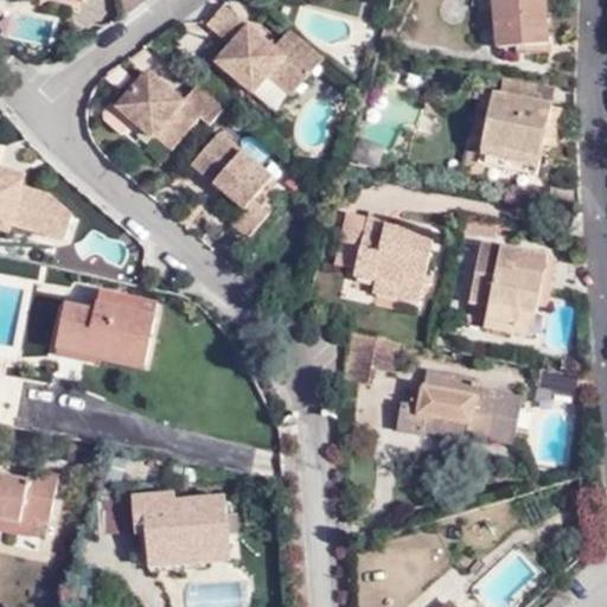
[(549,43),(548,0),(498,0),(498,42),(549,43)]
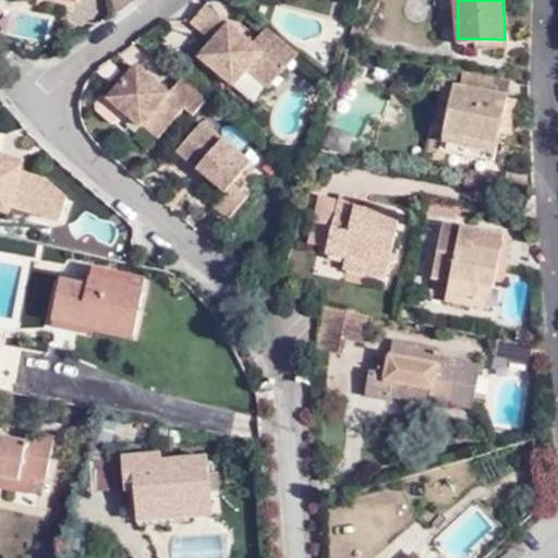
[(299,52),(266,25),(253,43),(207,3),(192,21),(215,39),(201,57),(233,84),(249,68),(270,86),(299,52)]
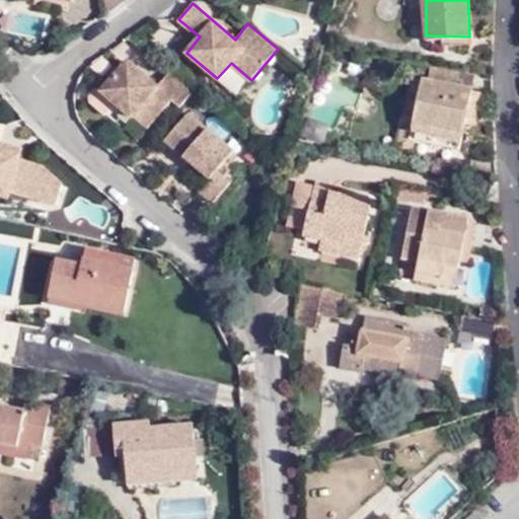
[(181,108),(195,92),(171,72),(158,86),(129,62),(101,92),(134,119),(136,115),(150,128),(173,100),(181,108)]
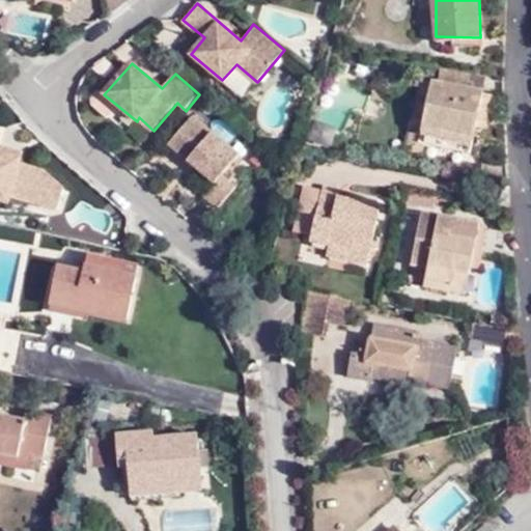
[(440,68),(437,81),(482,91),(486,78),(440,68)]
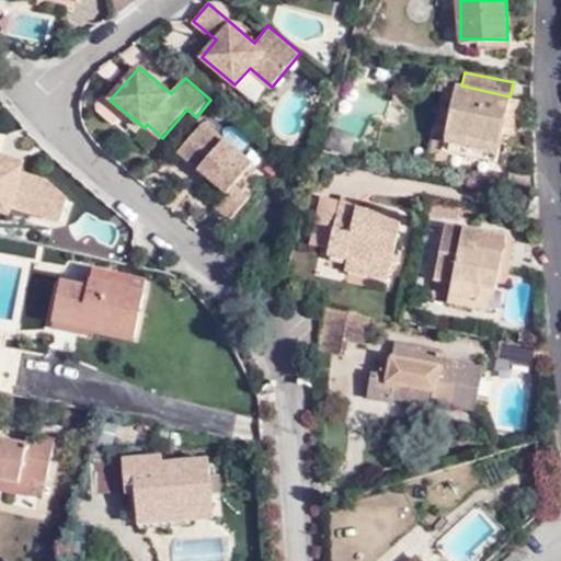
[(510,96),(461,86),(445,82),(435,129),(447,132),(443,149),(447,150),(496,161),(503,129),(510,100),(510,96)]
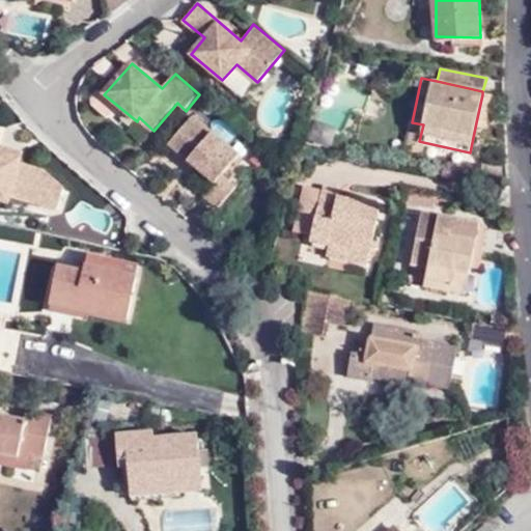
[(493,96),(482,94),(476,122),(486,124),(493,96)]
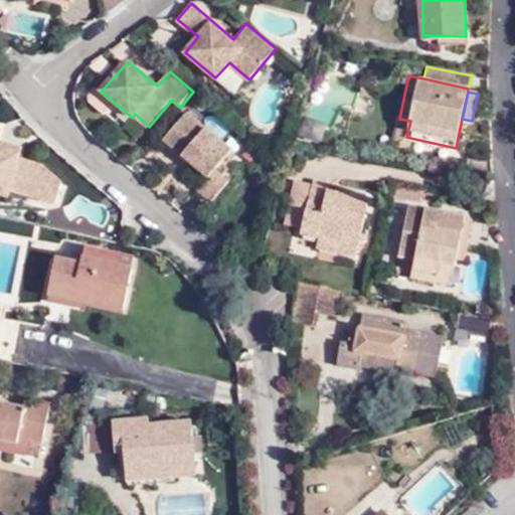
[(213,201),(230,181),(217,170),(233,151),(187,112),(164,139),(209,177),(199,189),(213,201)]
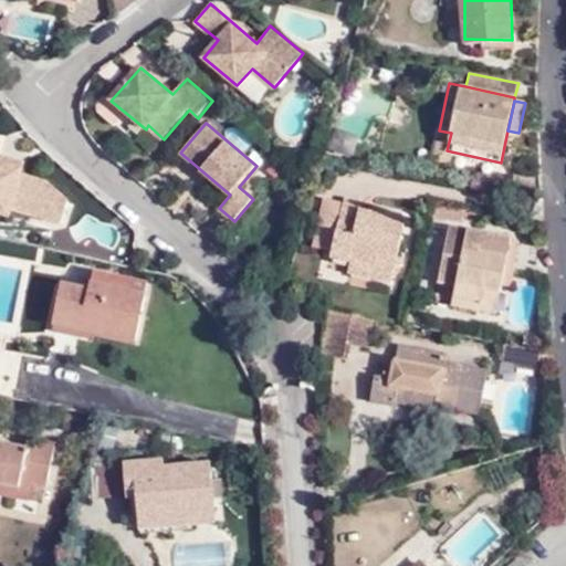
[(327,146),(332,147),(337,126),(335,125),(327,146)]
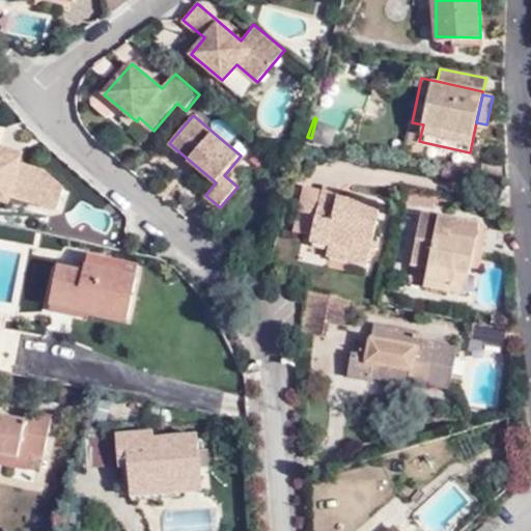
[(311,138),(331,145),(337,128),(337,126),(316,118),(311,138)]
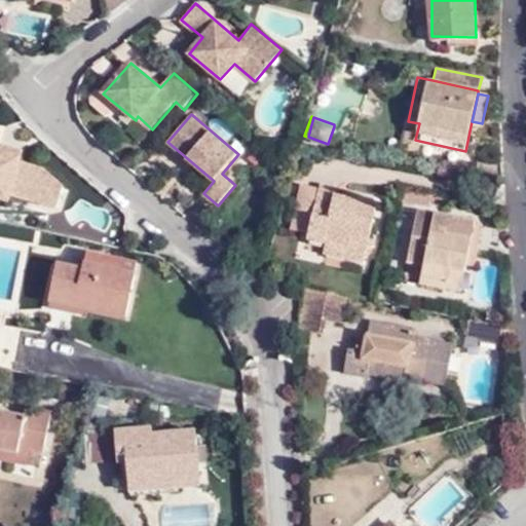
[(419,123),(408,121),(403,146),(418,149),(419,141),(415,140),(419,123)]
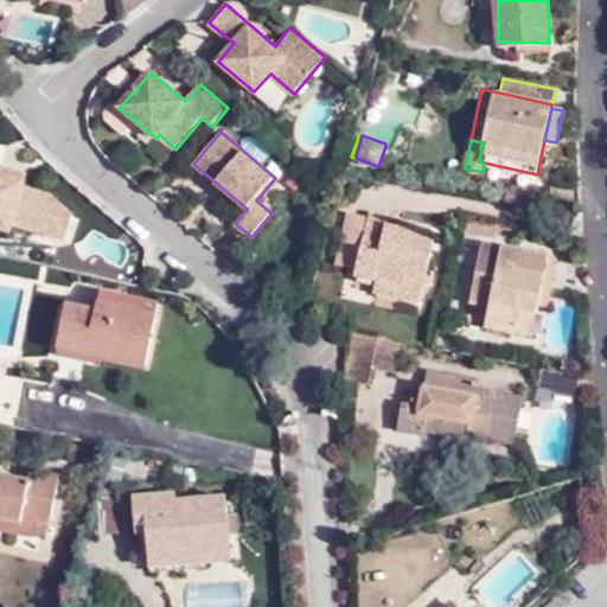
[(25,174),(0,167),(0,176),(23,183),(25,174)]
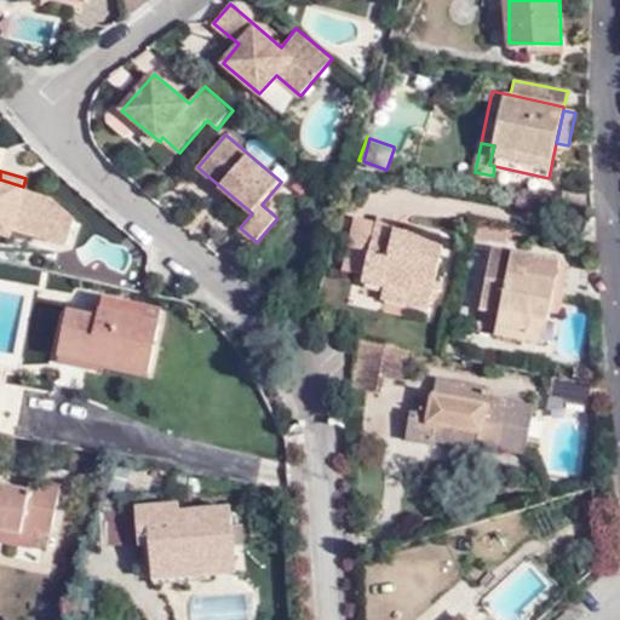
[(0,227),(12,231),(67,247),(74,222),(49,201),(22,194),(23,187),(0,179),(0,227)]
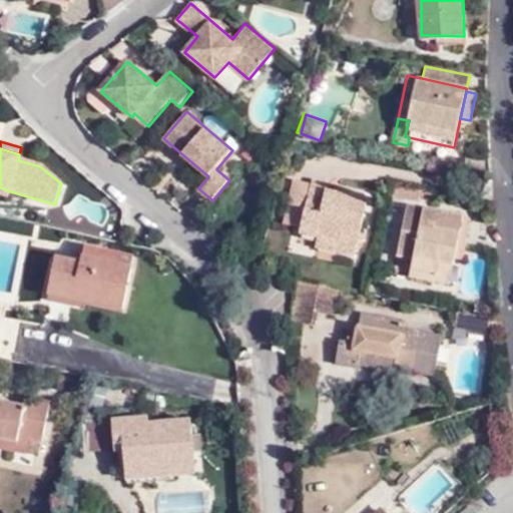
[(302,227),(312,183),(295,179),(286,222),(302,227)]
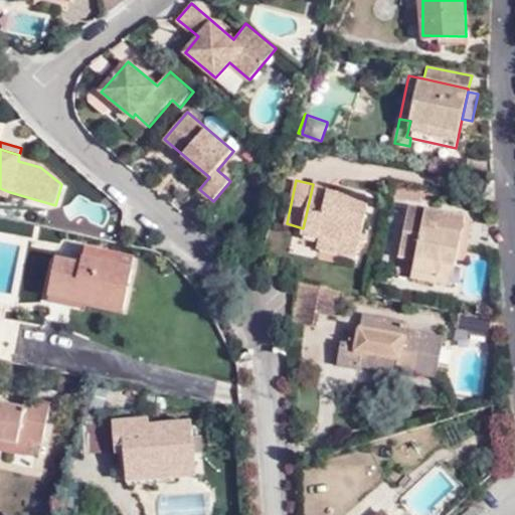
[(314,180),(313,184),(303,228),(302,233),(321,237),(341,241),(338,251),(357,255),(369,199),(328,192),(330,183),(314,180)]
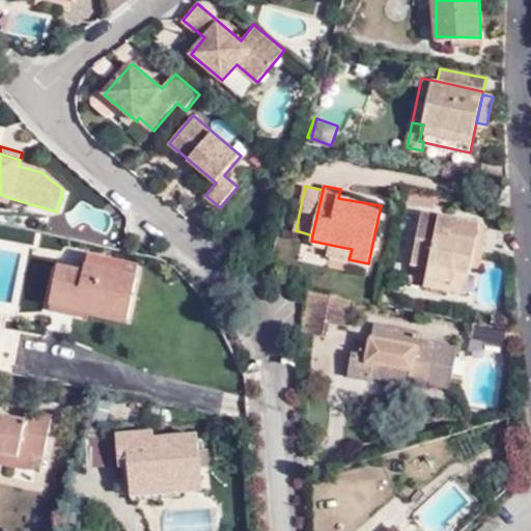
[(10,198),(0,194),(0,204),(7,206),(10,198)]
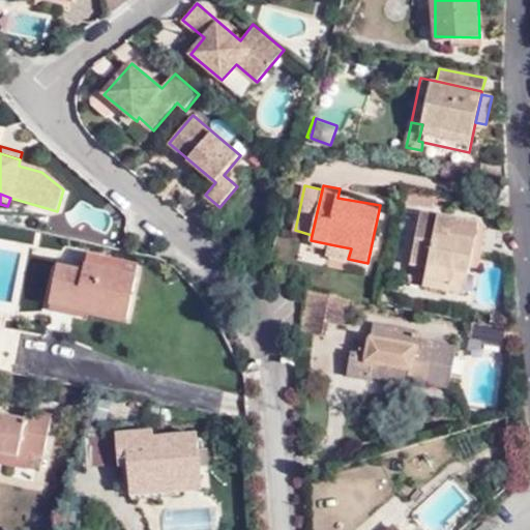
[(477,240),(480,223),(422,210),(412,262),(428,265),(424,276),(434,278),(452,282),(454,269),(470,273),(471,265),(474,251),(469,248),(471,239),(477,240)]
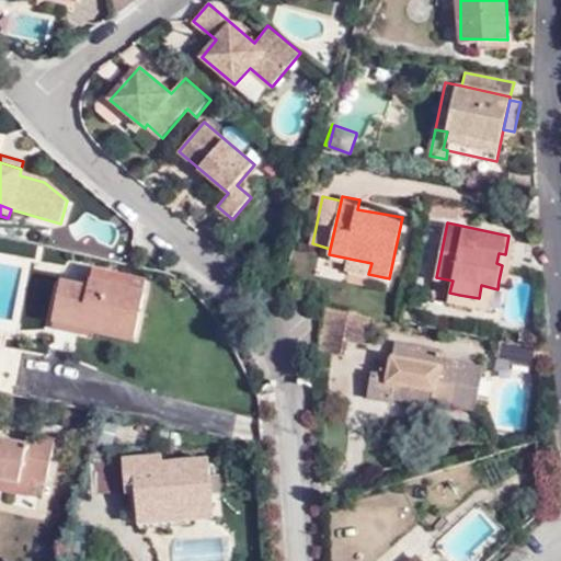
[(516,237),(508,236),(505,254),(499,253),(496,263),(502,265),(499,281),(507,283),(516,237)]
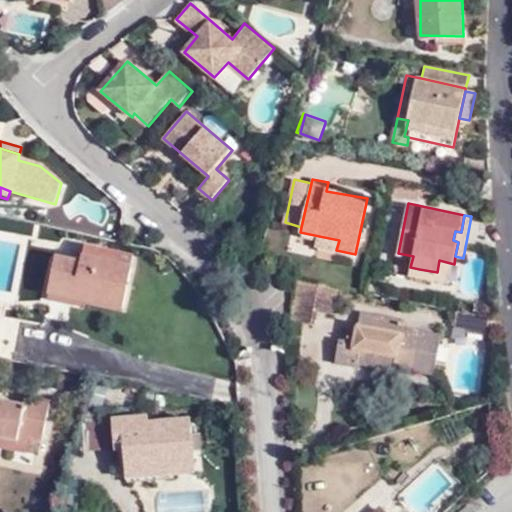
[(0,296),(17,299),(23,260),(45,263),(46,258),(29,255),(34,225),(0,219),(0,296)]
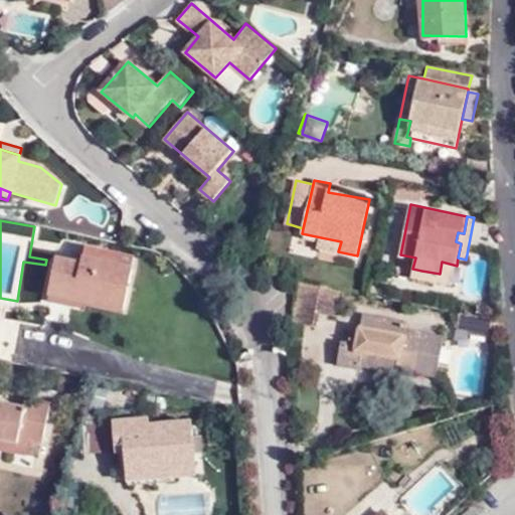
[(319,247),(338,251),(341,241),(321,237),(319,247)]
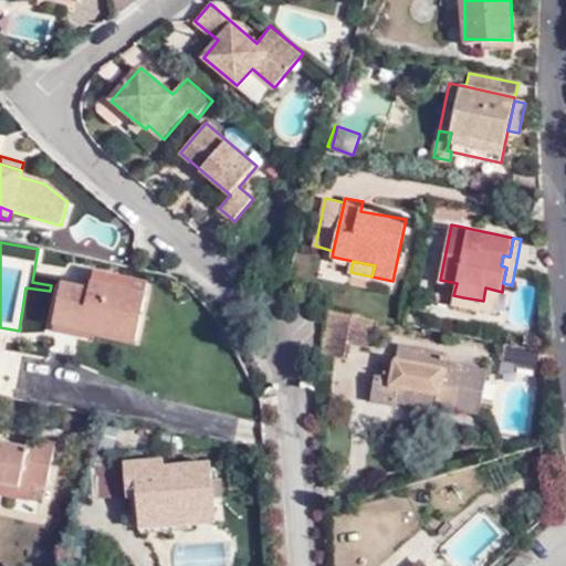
[(87,289),(59,282),(52,316),(91,325),(91,329),(133,337),(142,293),(88,282),(87,289)]
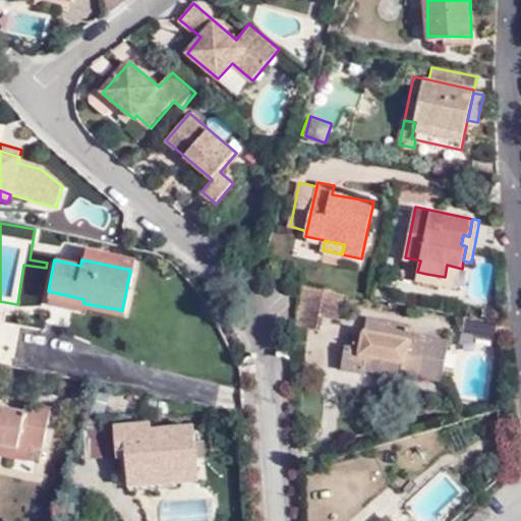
[(426,274),(417,272),(416,280),(458,288),(462,269),(447,265),(445,277),(426,274)]
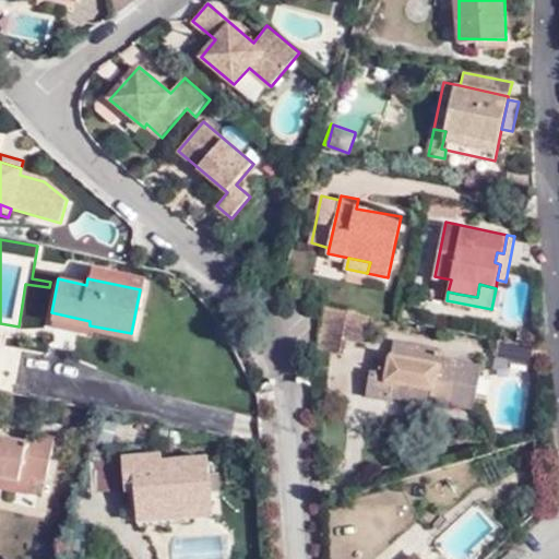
[(324,351),(331,305),(322,302),(317,349),(324,351)]
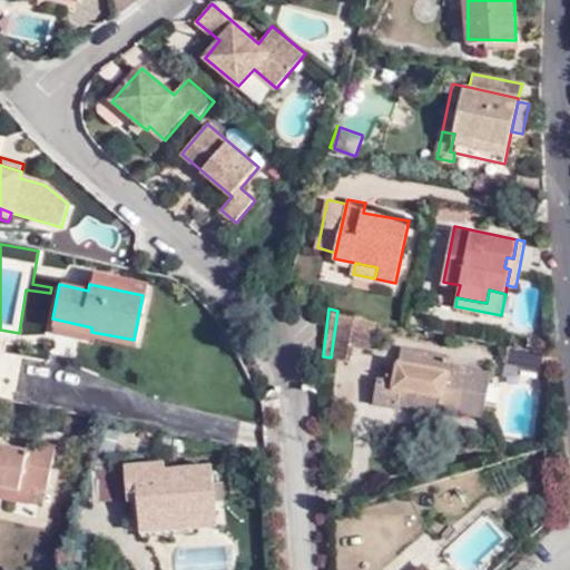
[(359,315),(337,311),(331,357),(350,361),(353,345),(359,315)]
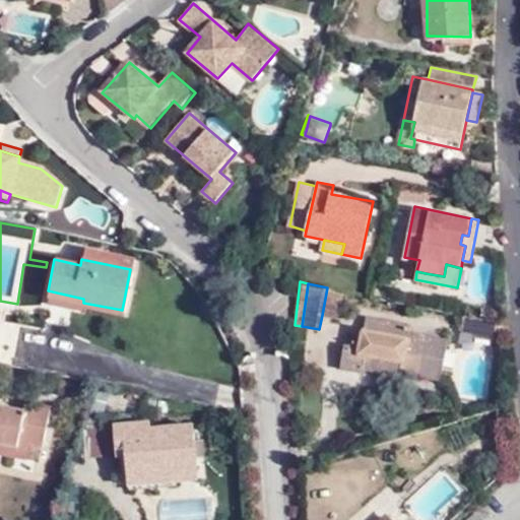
[(343,291),(327,287),(322,315),(338,318),(343,291)]
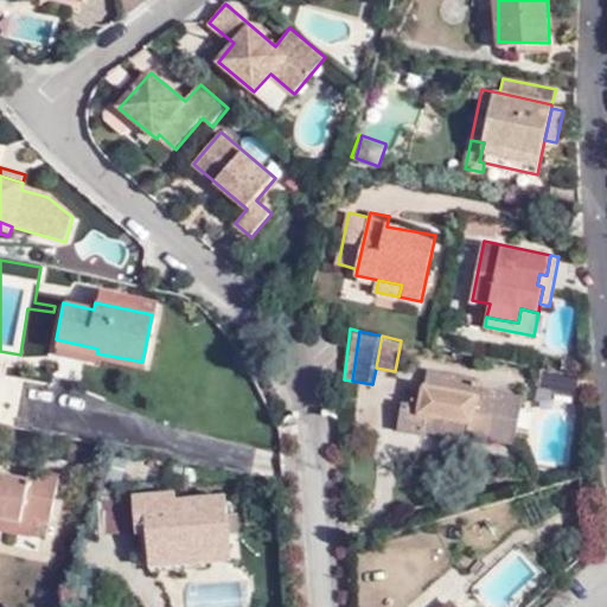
[(97,349),(56,339),(53,346),(96,355),(97,349)]
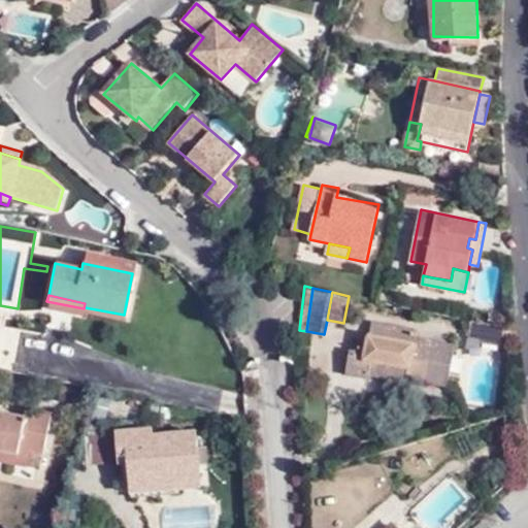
[(469,335),(483,337),(484,337),(485,332),(507,336),(508,325),(471,318),(469,335)]
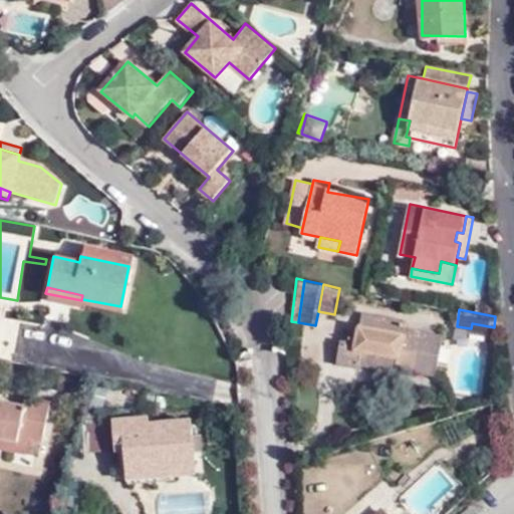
[(397,356),(396,365),(437,372),(443,337),(404,329),(405,319),(362,311),(358,331),(349,329),(347,341),(340,340),(337,362),(360,366),(361,364),(363,350),(397,356)]
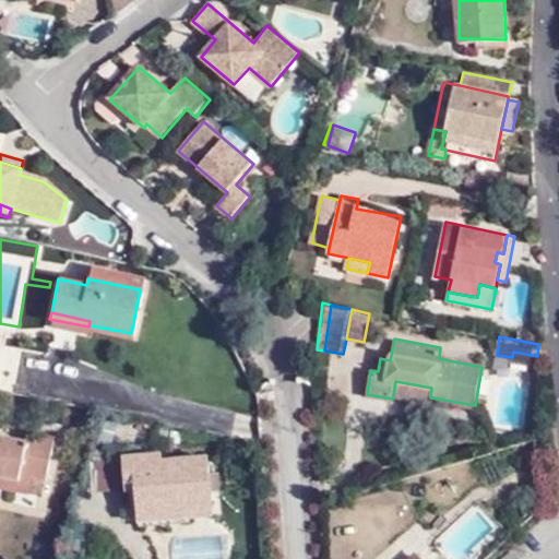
[(512,357),(511,357),(510,361),(537,366),(537,356),(513,352),(512,357)]
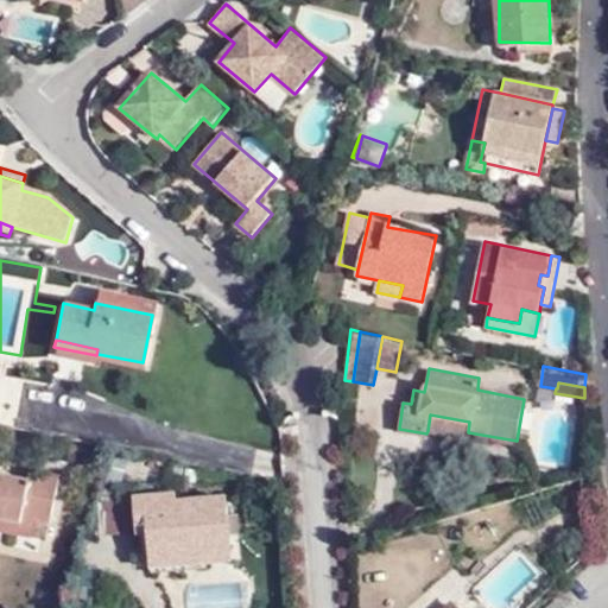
[(467,438),(468,432),(469,422),(430,415),(428,431),(467,438)]
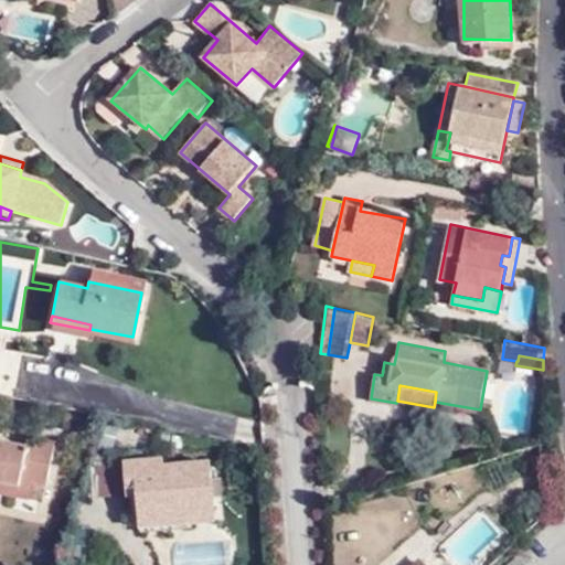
[(60,459),(32,455),(31,458),(1,452),(3,438),(0,437),(0,488),(27,493),(28,489),(34,490),(33,492),(39,494),(53,497),(60,459)]
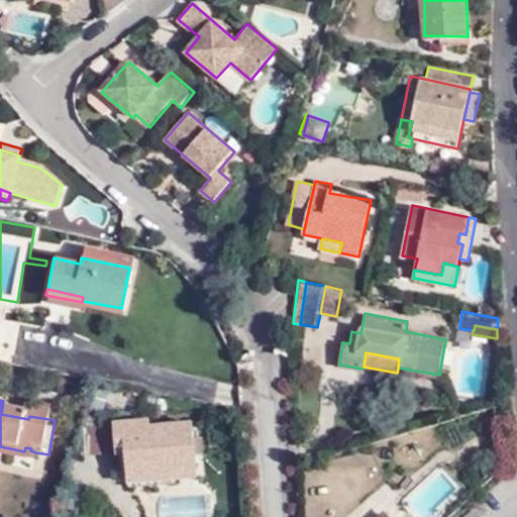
[(30,406),(29,416),(55,420),(56,411),(30,406)]
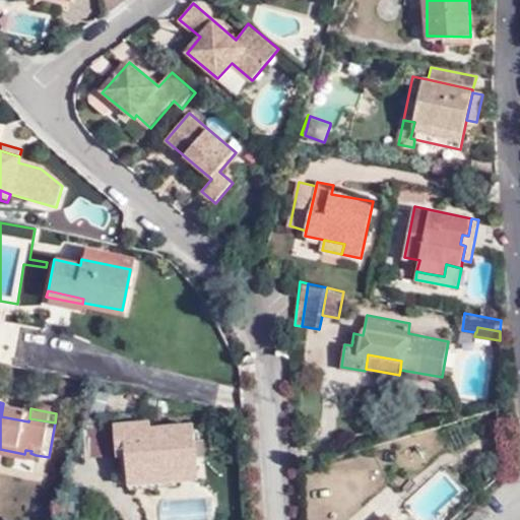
[(132,454),(134,482),(183,480),(199,478),(197,462),(206,463),(204,449),(197,450),(196,433),(142,436),(140,432),(120,432),(121,454),(132,454)]
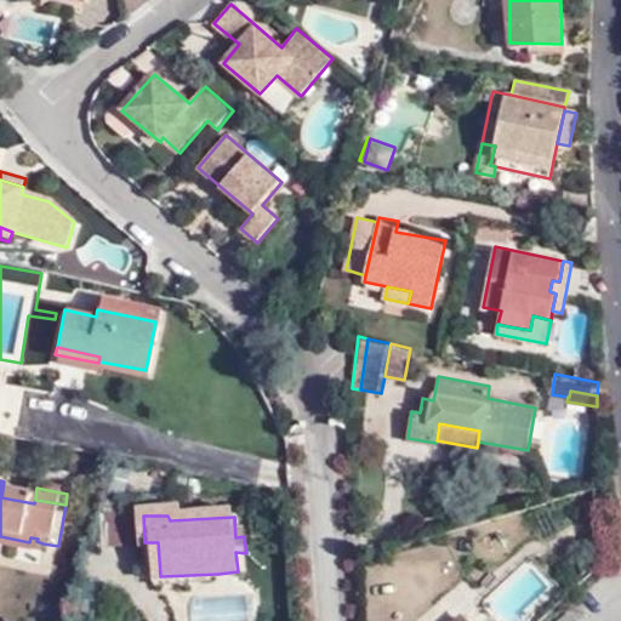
[(29,542),(0,536),(0,557),(39,564),(43,543),(36,541),(38,539),(30,537),(29,542)]
